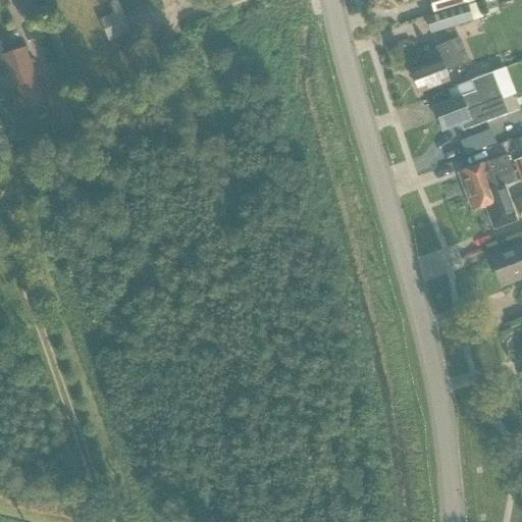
[(100,20),(122,10),(117,0),(114,0),(95,8),(100,20)]
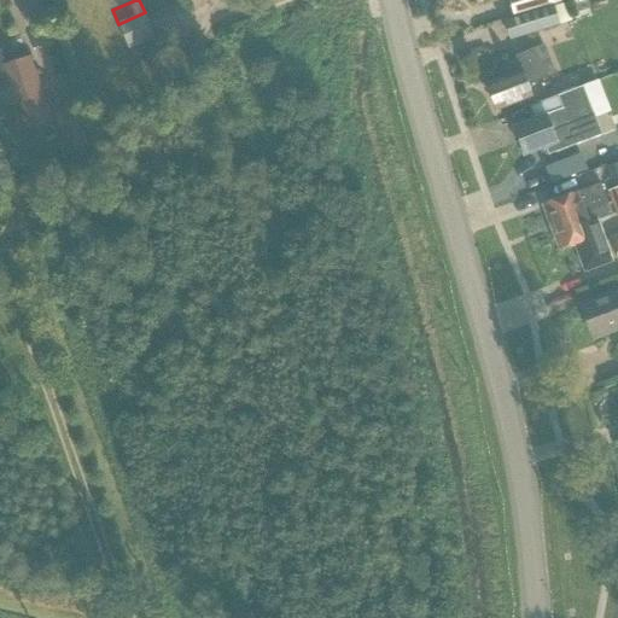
[(509,0),(514,15),(552,4),(551,0),(509,0)]
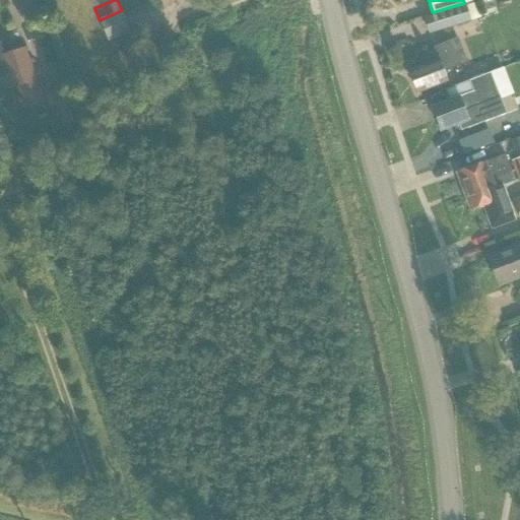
[(466,7),(427,19),(431,34),(470,22),(466,7)]
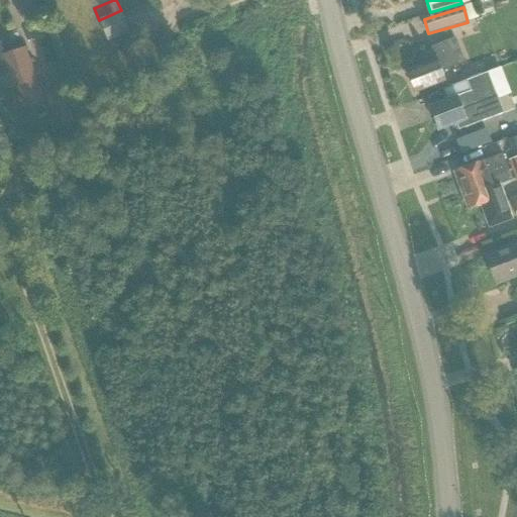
[(121,10),(99,20),(108,40),(130,31),(121,10)]
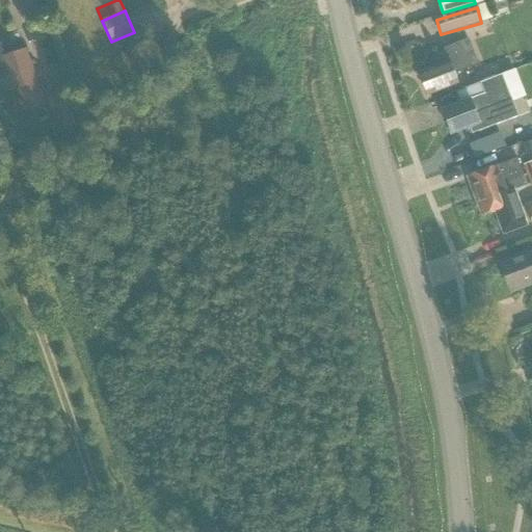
[(429,64),(430,68),(420,73),(428,95),(458,83),(454,73),(478,63),(468,40),(445,49),(444,48),(443,49),(444,51),(436,54),(432,55),(429,64)]
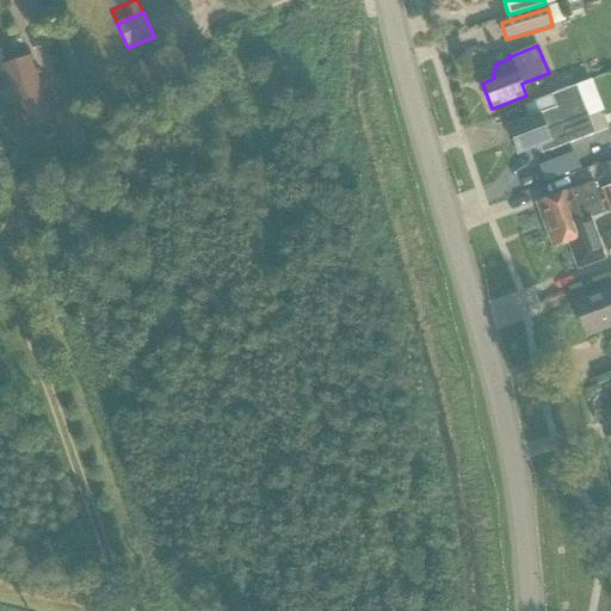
[(0,51),(0,91),(8,88),(12,98),(16,97),(26,127),(53,117),(30,56),(5,65),(0,51)]
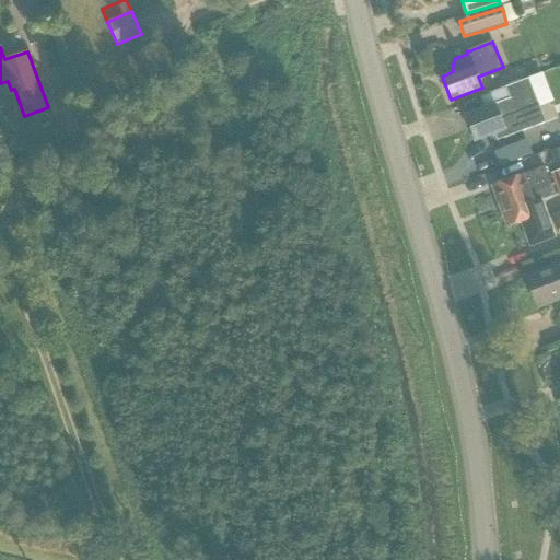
[(494,104),(465,116),(475,141),(492,135),(494,140),(544,120),(538,104),(528,79),(505,86),(511,98),(496,105),(494,104)]
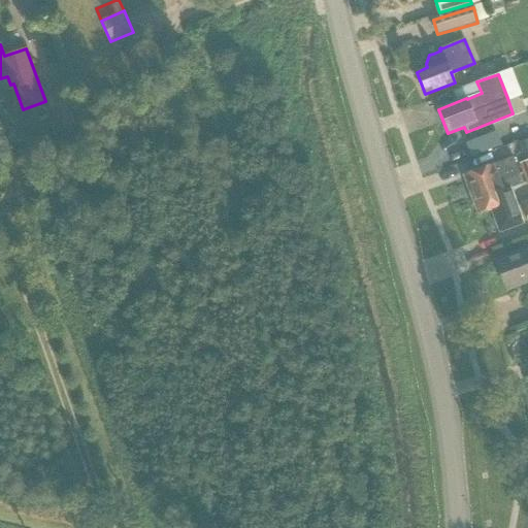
[(495,133),(465,144),(471,159),(501,147),(495,133)]
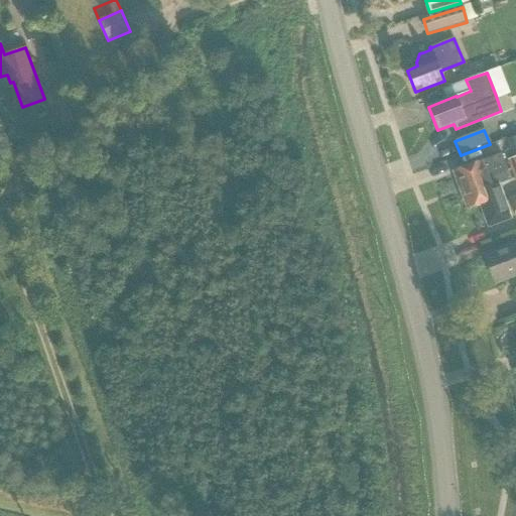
[(482,160),(454,171),(460,188),(507,169),(504,160),(501,153),(482,160)]
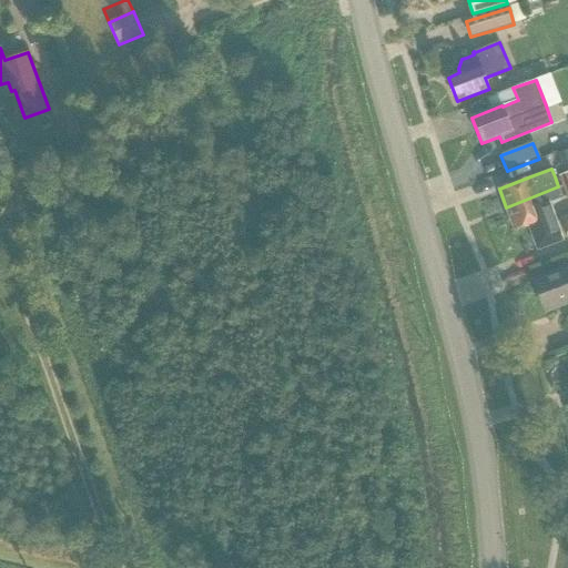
[(558,186),(506,208),(515,230),(528,225),(537,250),(561,241),(555,223),(549,225),(546,219),(541,205),(563,198),(558,186)]
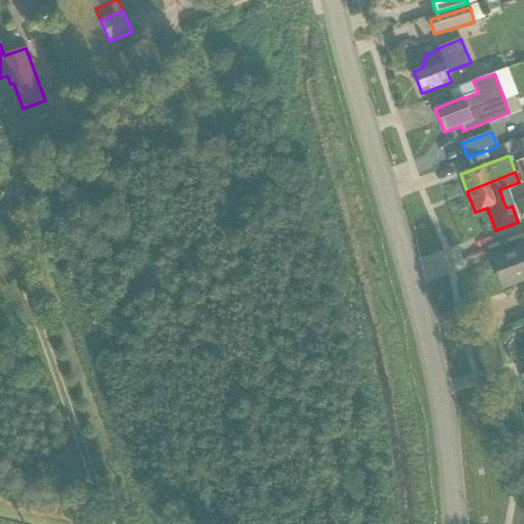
[(523,247),(492,259),(504,287),(523,278),(523,247)]
